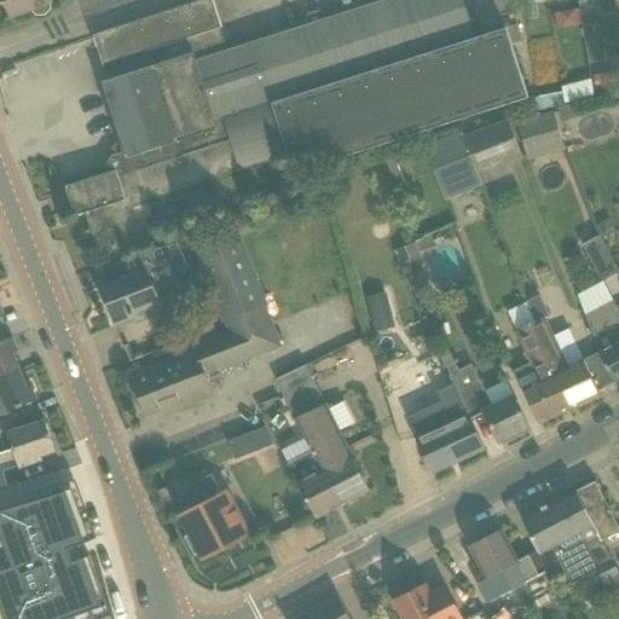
[(4,0),(11,17),(32,9),(36,15),(45,15),(51,10),(51,1),(52,0),(4,0)]
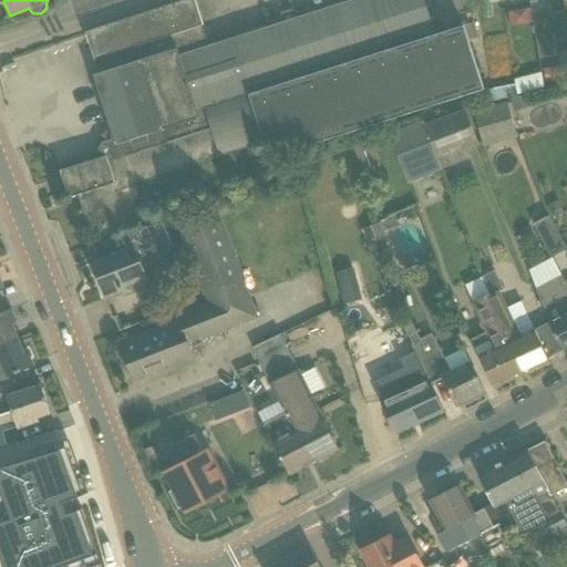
[(117,184),(480,95),(462,26),(433,33),(424,0),(356,0),(207,37),(197,0),(193,0),(86,27),(98,72),(93,73),(113,153),(60,166),(68,196),(81,193),(90,232),(126,222),(117,184)]
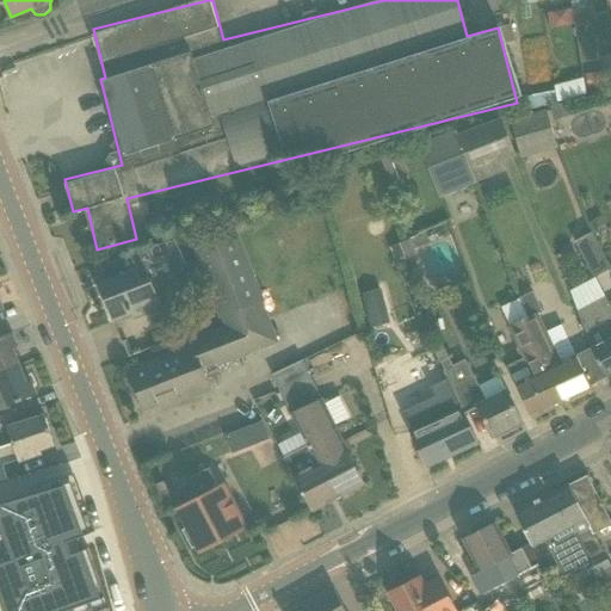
[(559,65),(581,62),(575,7),(553,10),(559,65)]
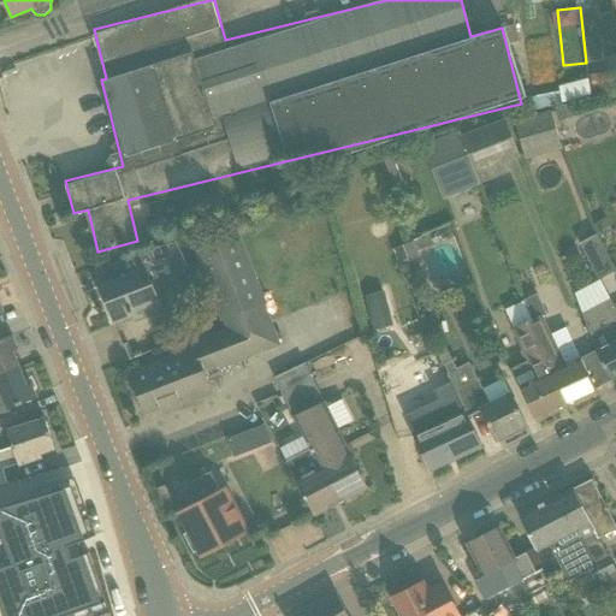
[(602,31),(615,29),(614,13),(599,16),(602,31)]
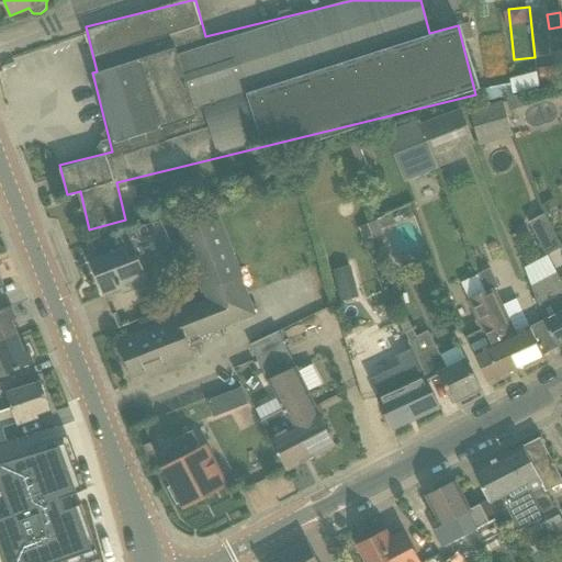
[(540,82),(561,79),(561,76),(561,66),(539,68),(540,82)]
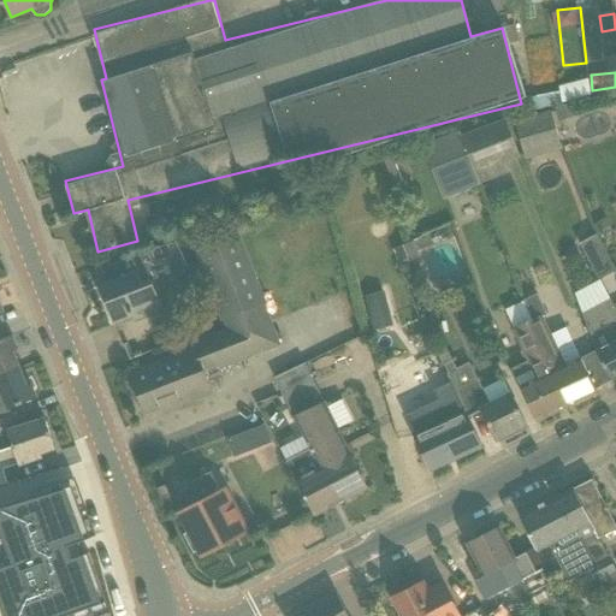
[(561,93),(562,104),(591,95),(588,80),(560,87),(561,93)]
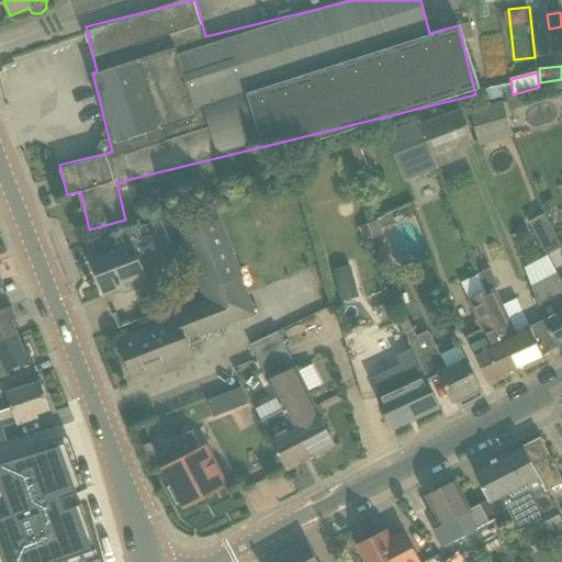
[(509,110),(525,105),(520,94),(506,99),(509,110)]
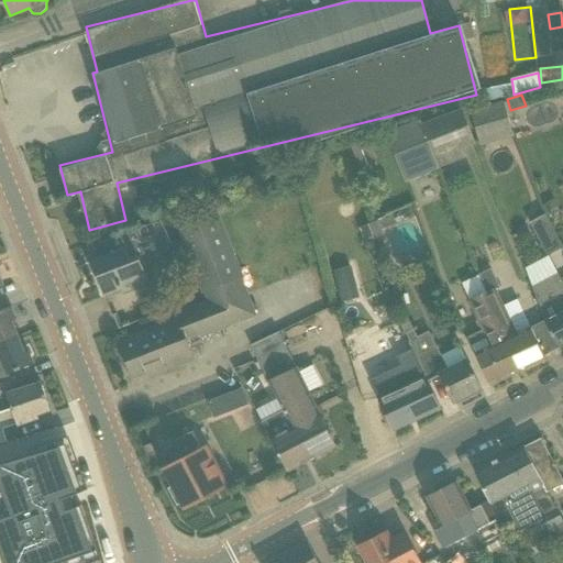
[(512,128),(512,127),(505,101),(471,111),(478,136),(512,128)]
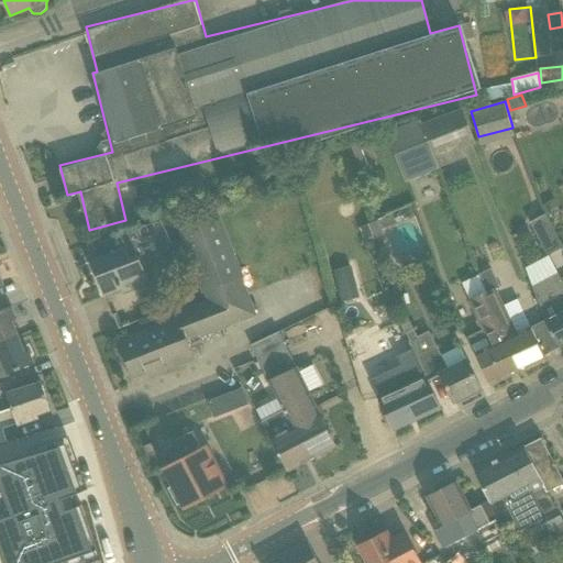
[(435,161),(461,151),(476,144),(462,109),(422,124),(434,156),(435,161)]
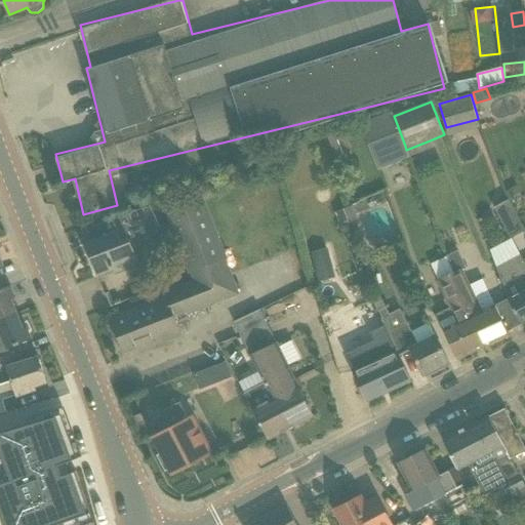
[(373,158),(405,146),(394,116),(392,112),(360,124),(373,158)]
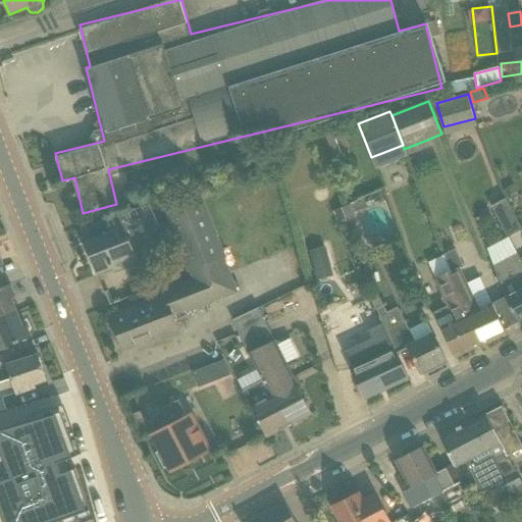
[(324,133),(333,156),(349,151),(340,126),(324,133)]
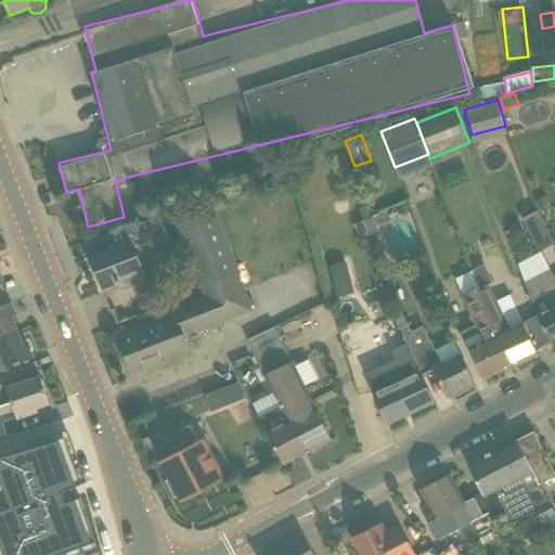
[(151,364),(153,369),(192,353),(185,336),(252,310),(237,273),(239,272),(215,211),(177,227),(201,287),(203,286),(207,297),(173,310),(176,314),(117,337),(130,372),(151,364)]
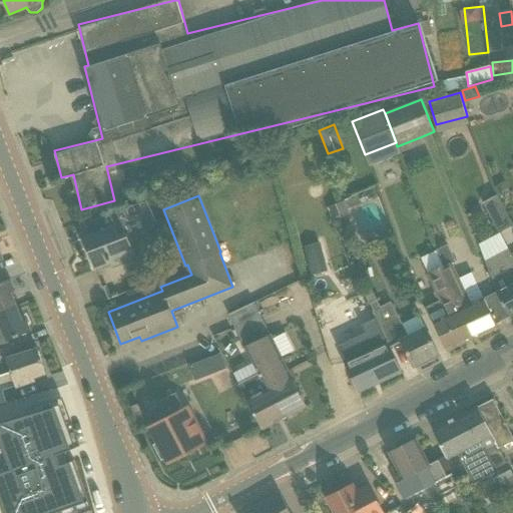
[(483,203),(499,232),(512,224),(497,195),(483,203)]
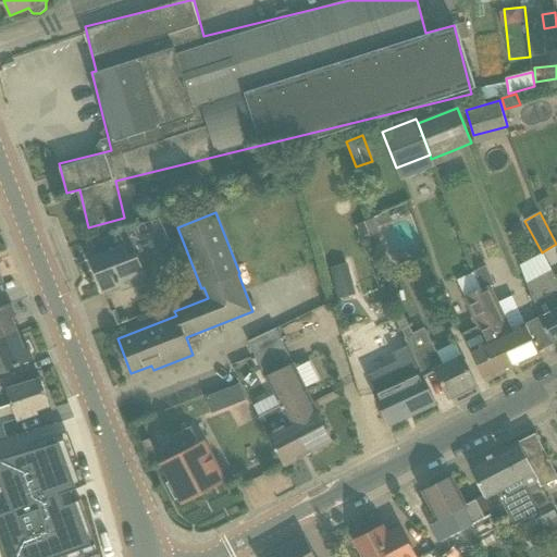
[(121,288),(122,291),(148,281),(137,254),(136,249),(155,242),(156,247),(170,242),(159,218),(100,240),(104,254),(90,259),(103,295),(121,288)]
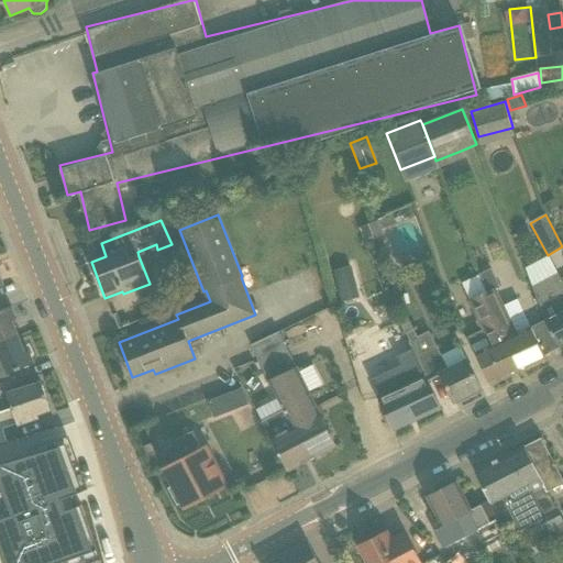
[(377,221),(361,228),(366,242),(384,235),(377,221)]
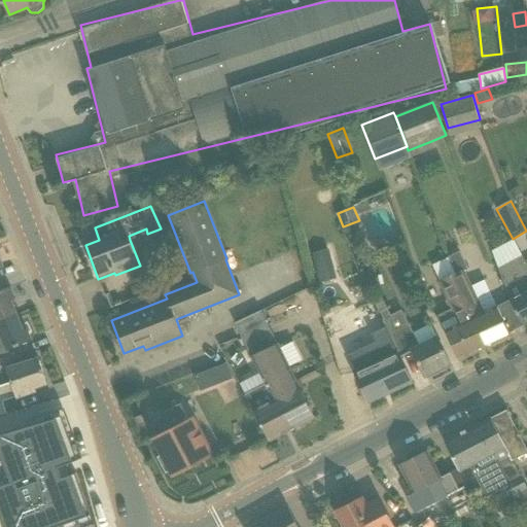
[(459,251),(449,256),(449,257),(456,274),(455,274),(458,281),(458,291),(485,348),(510,337),(510,338),(512,337),(510,332),(522,325),(511,300),(510,301),(497,307),(485,280),(472,286),(464,271),(467,270),(459,251)]
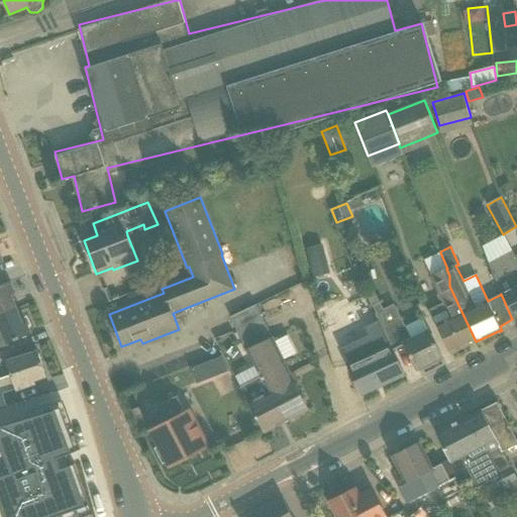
[(489,264),(500,295),(501,294),(512,319),(513,320),(516,317),(516,260),(512,250),(489,264)]
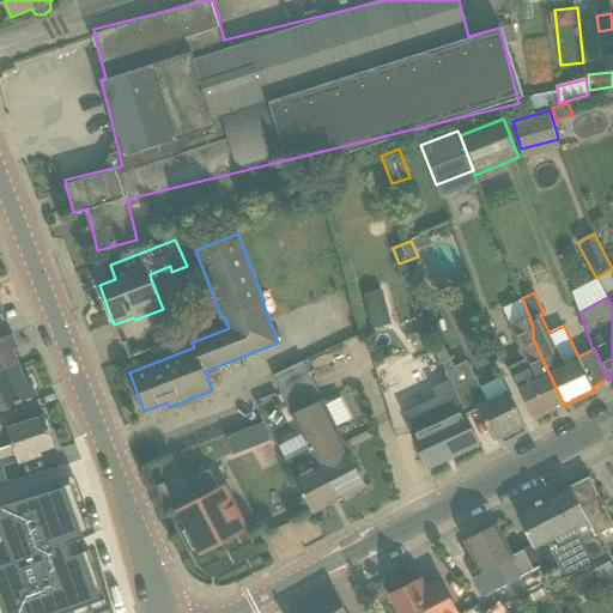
[(387,314),(381,309),(368,313),(372,329),(389,326),(387,314)]
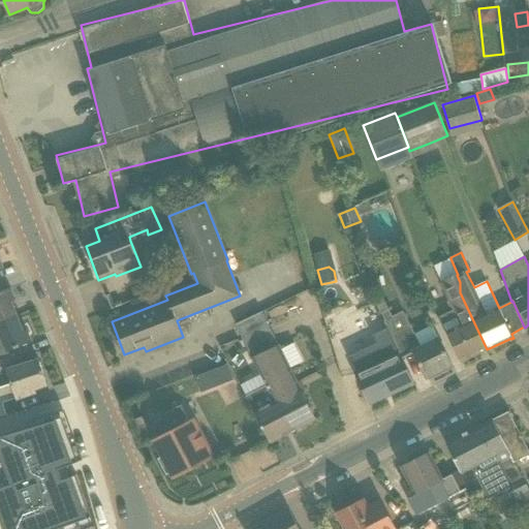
[(457,275),(441,282),(455,310),(439,317),(460,362),(462,362),(462,361),(487,349),(460,292),(460,282),(457,275)]
